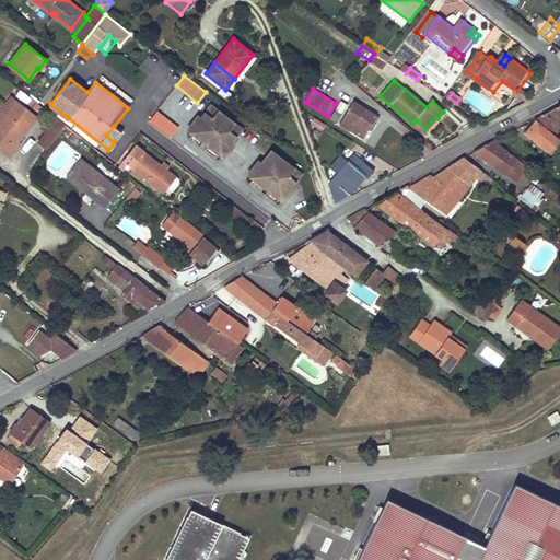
[(8,117),(2,124),(20,137),(36,117),(11,97),(0,111),(8,117)]
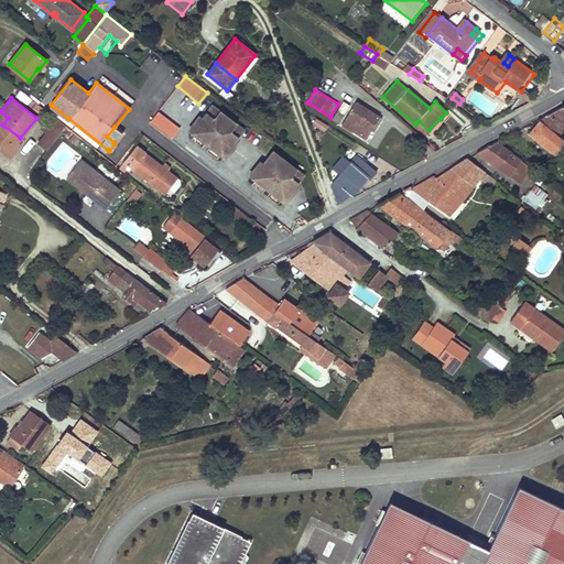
[(339,122),(347,105),(339,101),(332,119),(339,122)]
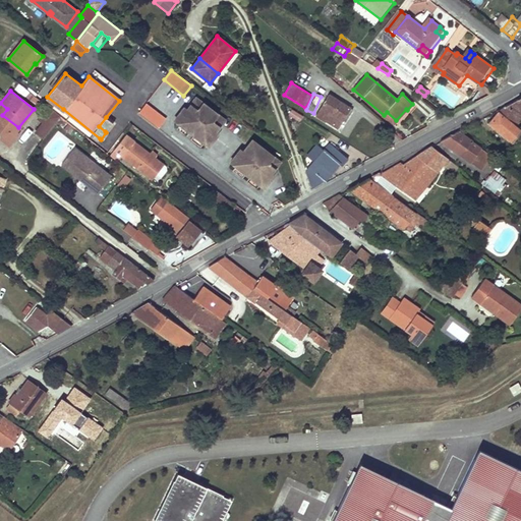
[(328,95),(315,115),(324,121),(325,120),(338,128),(347,114),(349,115),(352,110),(328,95)]
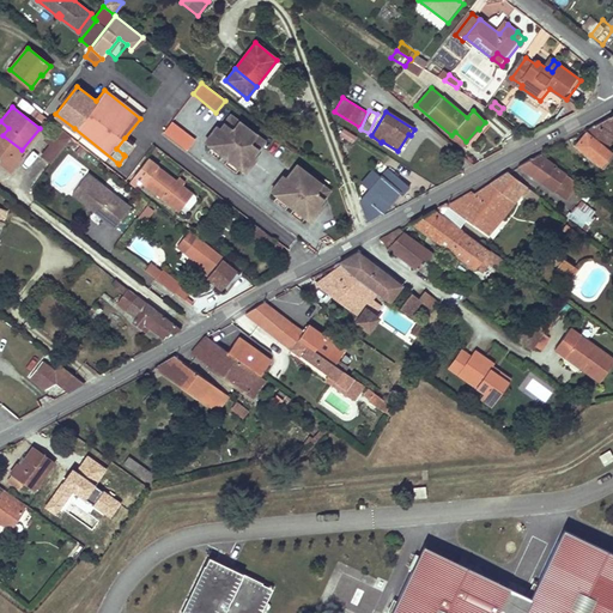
[(587,132),(607,149),(612,140),(612,114),(584,131),(587,132)]
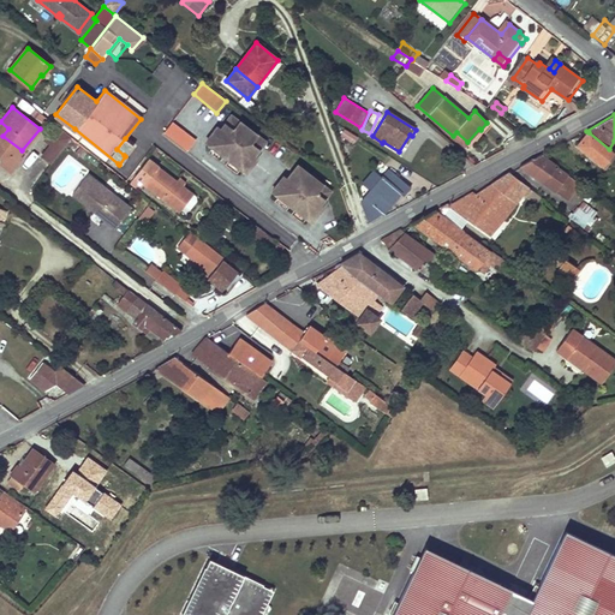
[(251,157),(264,142),(231,117),(219,132),(209,144),(212,147),(224,155),(228,159),(240,168),(243,169),(251,157)]
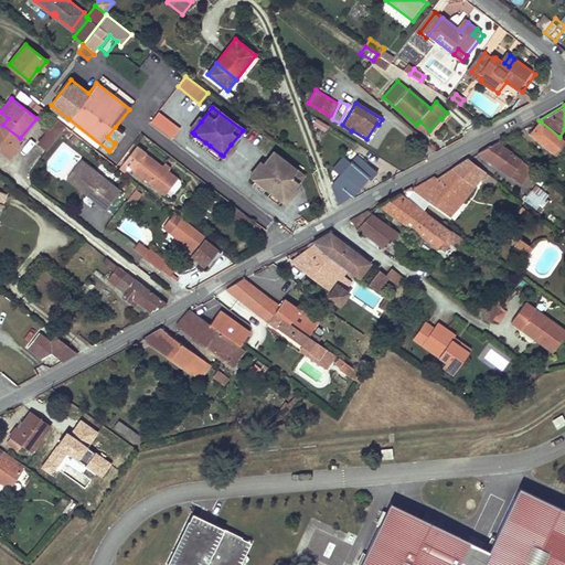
[(158,112),(149,123),(171,139),(180,129),(158,112)]
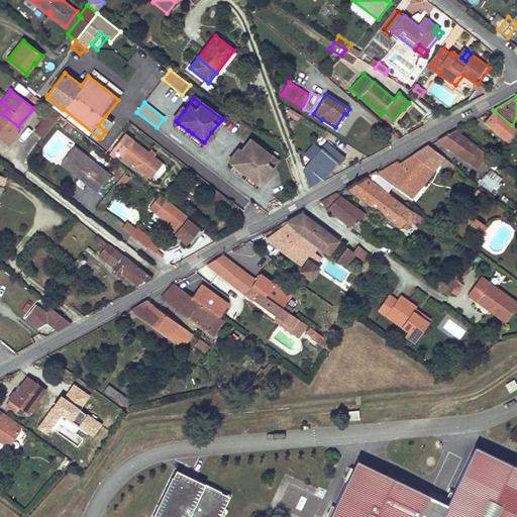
[(46,105),(37,117),(42,122),(35,131),(42,137),(60,115),(58,114),(46,105)]
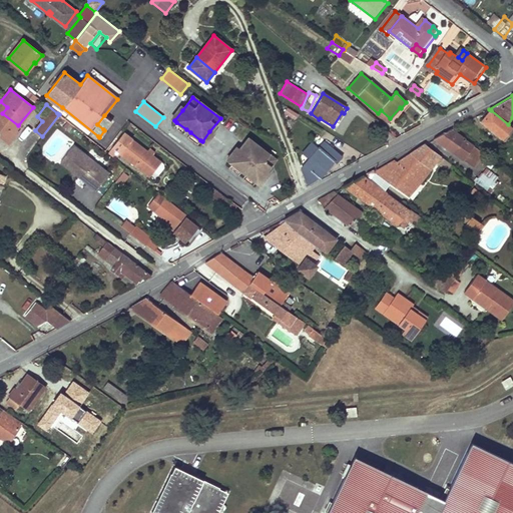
[(62,107),(57,113),(59,114),(93,142),(98,136),(62,107)]
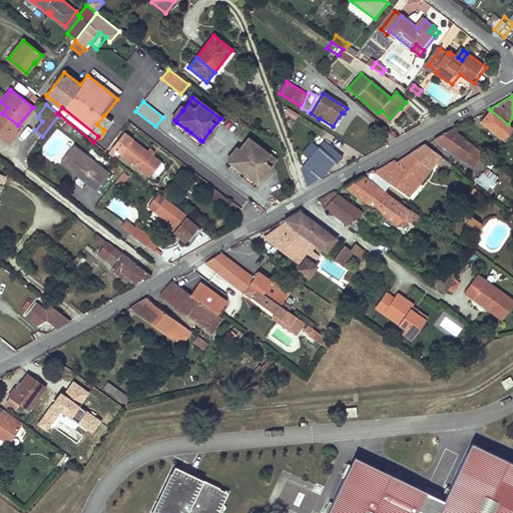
[(174,120),(182,110),(179,108),(171,118),(174,120)]
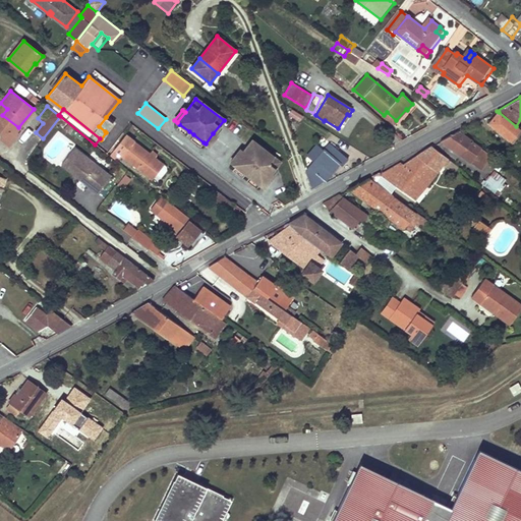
[(489,123),(513,142),(520,130),(516,126),(499,112),(489,123)]
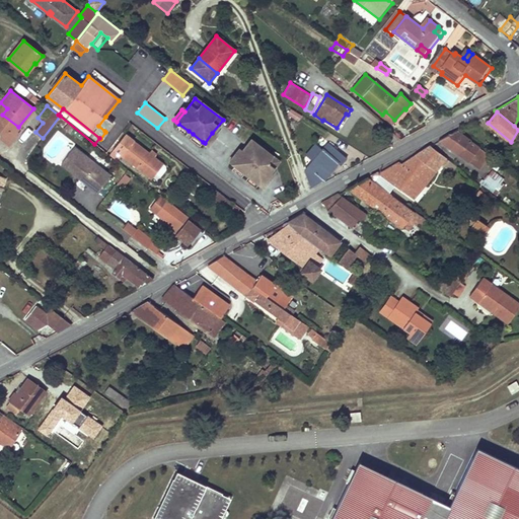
[(0,133),(2,136),(0,138),(8,145),(18,133),(16,130),(18,127),(2,115),(0,117),(0,133)]
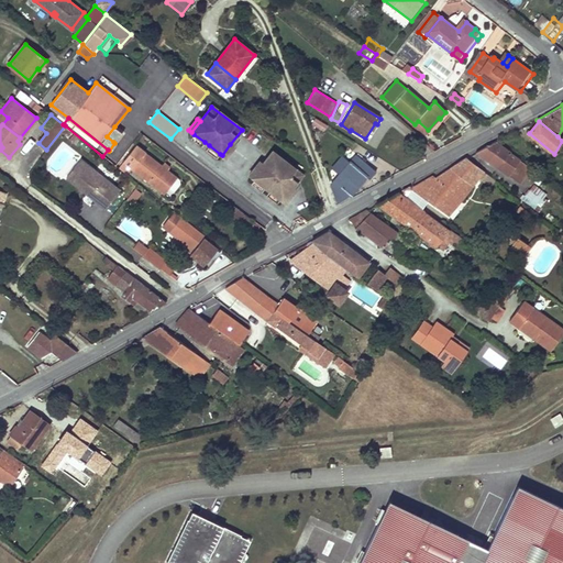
[(121,132),(114,127),(107,136),(113,142),(121,132)]
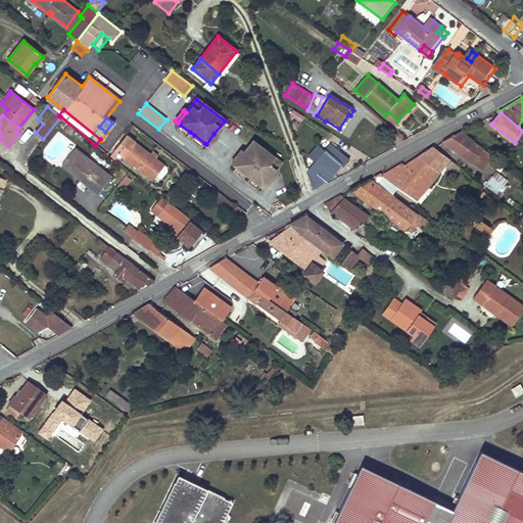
[(190,132),(180,125),(177,129),(187,136),(190,132)]
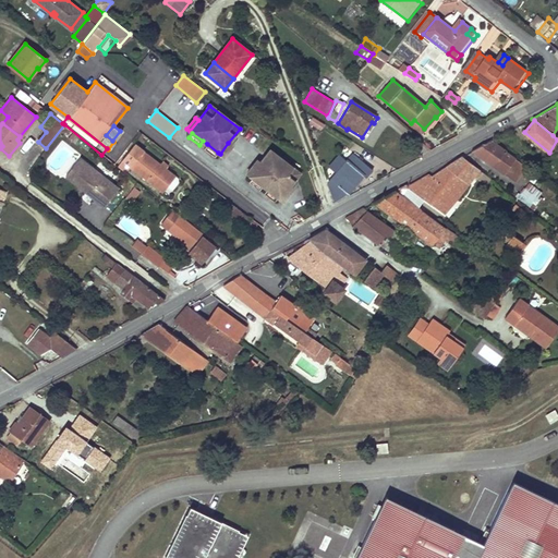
[(525,166),(490,141),(472,150),(516,181),(525,167),(525,166)]
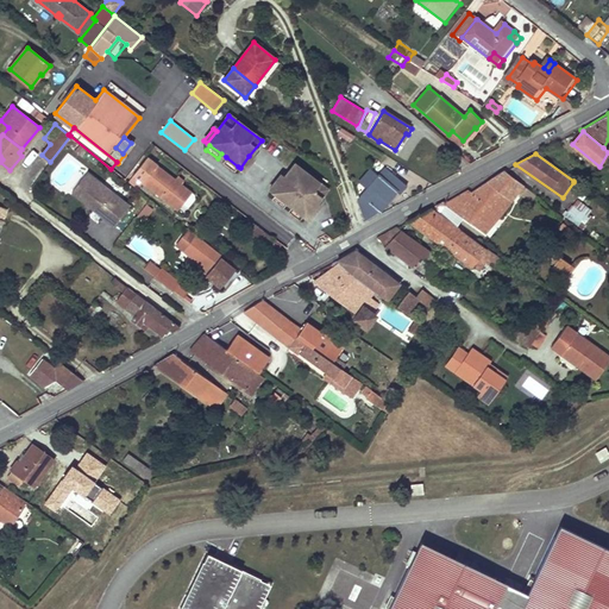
[(244,170),(252,159),(249,156),(240,168),(244,170)]
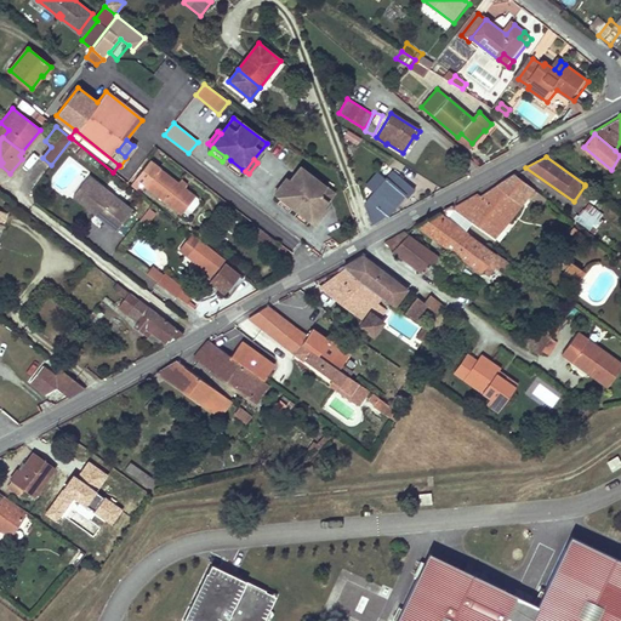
[(149,160),(136,177),(146,186),(181,212),(194,195),(149,160)]
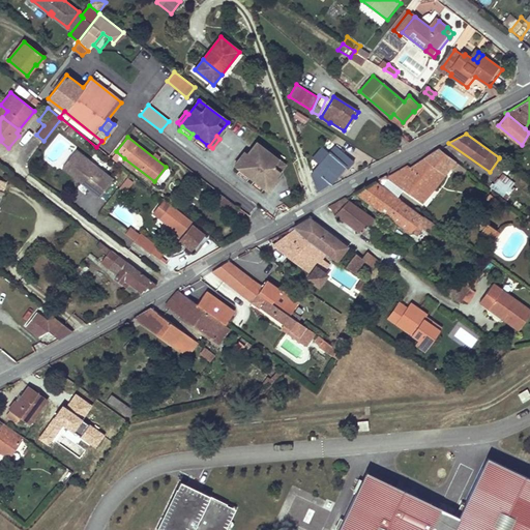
[(207,145),(197,137),(194,141),(204,149),(207,145)]
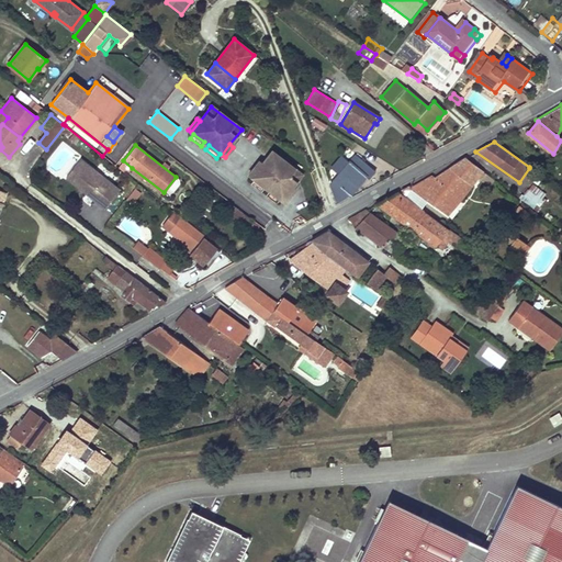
[(259,167),(251,178),(254,180),(263,188),(269,192),(279,200),(281,201),(290,190),(301,175),(270,153),(259,167)]
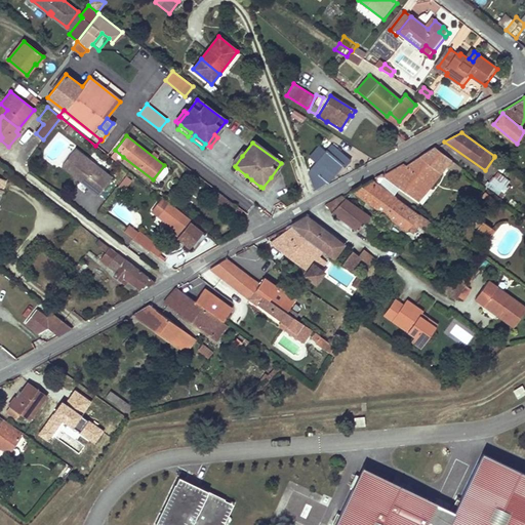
[(316,163),(307,173),(313,190),(327,182),(341,165),(344,167),(351,160),(332,145),(324,153),(318,148),(310,157),(316,163)]
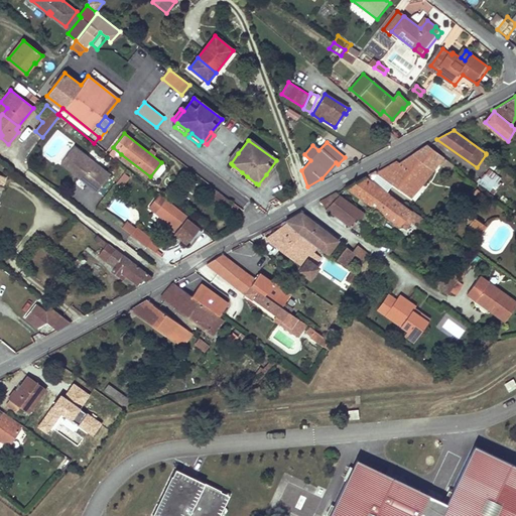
[(60,159),(98,187),(108,173),(72,145),(60,159)]
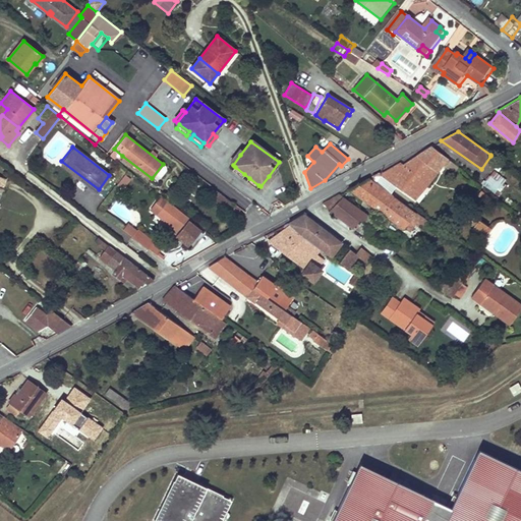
[(447,158),(431,147),(404,165),(401,163),(381,174),(396,185),(414,198),(443,164),(447,158)]
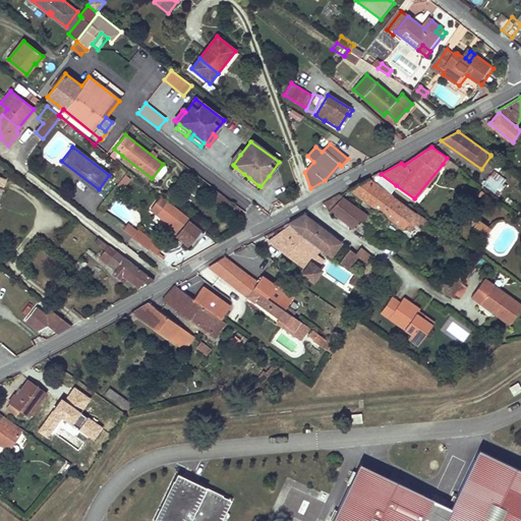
[(114,149),(109,156),(117,162),(122,156),(114,149)]
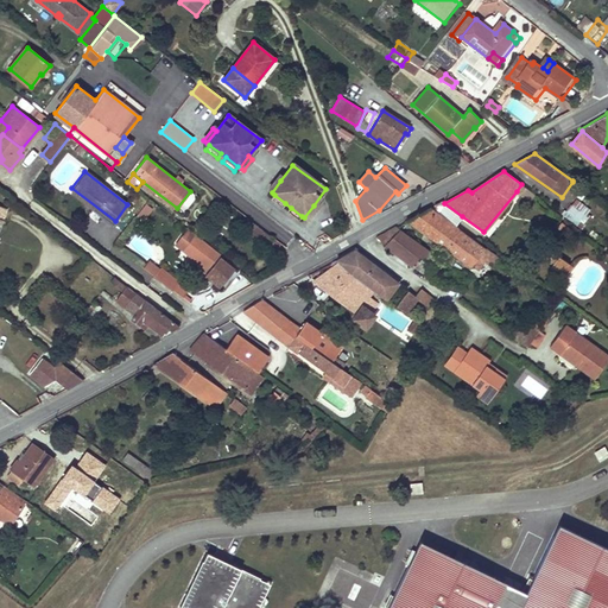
[(268,190),(272,192),(280,181),(277,178),(268,190)]
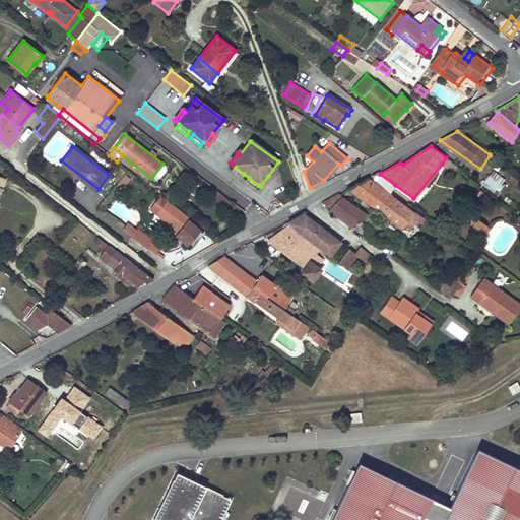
[(442,164),(452,172),(457,166),(446,157),(442,164)]
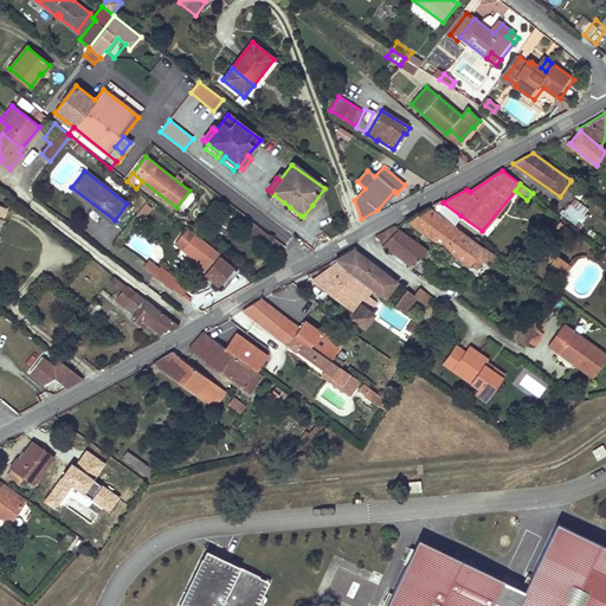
[(115,220),(71,187),(68,191),(83,202),(85,200),(90,204),(88,206),(111,225),(115,220)]
